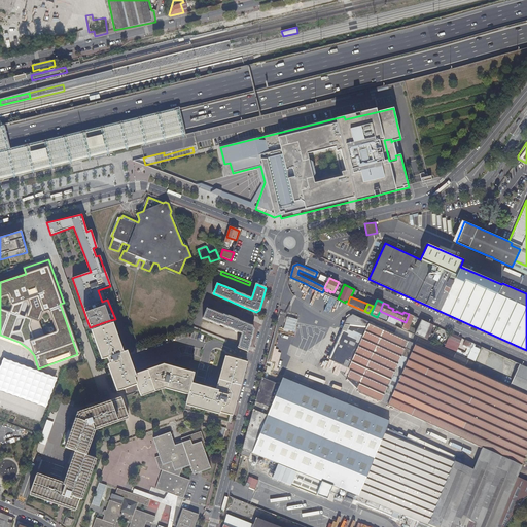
[(238,348),(248,352),(254,330),(252,326),(246,324),(246,322),(242,321),(241,322),(239,321),(239,320),(229,316),(229,317),(223,315),(207,309),(203,318),(220,325),(220,324),(242,334),(238,348)]
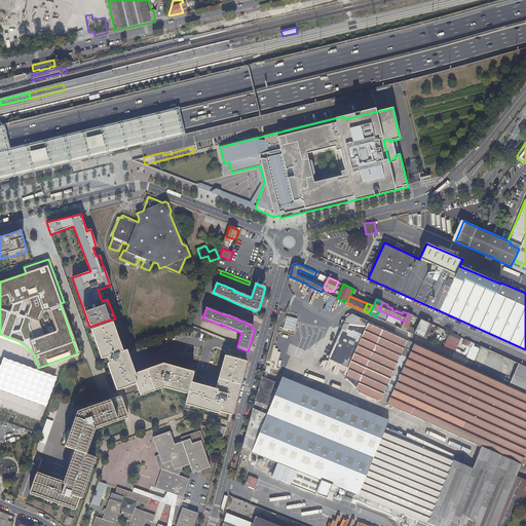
[(294,332),(297,318),(285,315),(276,313),(272,338),(282,340),(283,335),(279,334),(280,330),(294,332)]
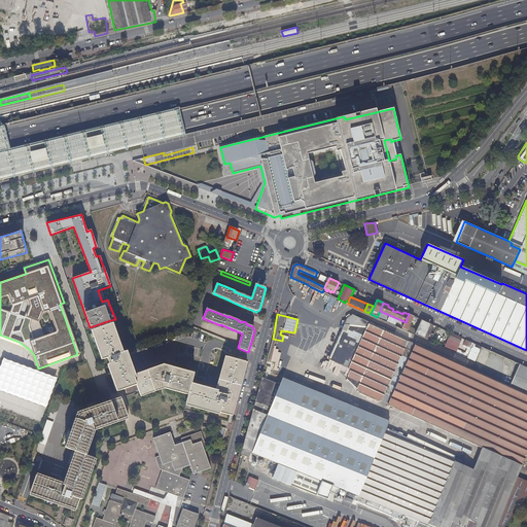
[(384,394),(391,397),(394,389),(388,386),(393,376),(399,379),(403,369),(397,365),(401,356),(409,359),(412,351),(406,348),(409,341),(352,314),(347,319),(329,359),(341,364),(338,371),(362,393),(381,402),(384,394)]
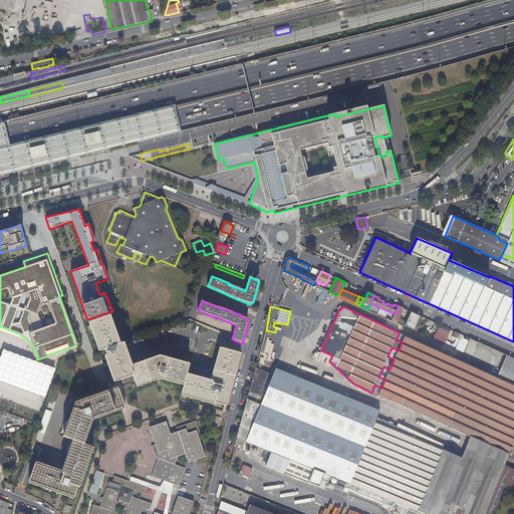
[(393,320),(397,322),(399,317),(402,311),(406,313),(407,310),(399,306),(396,314),(393,320)]
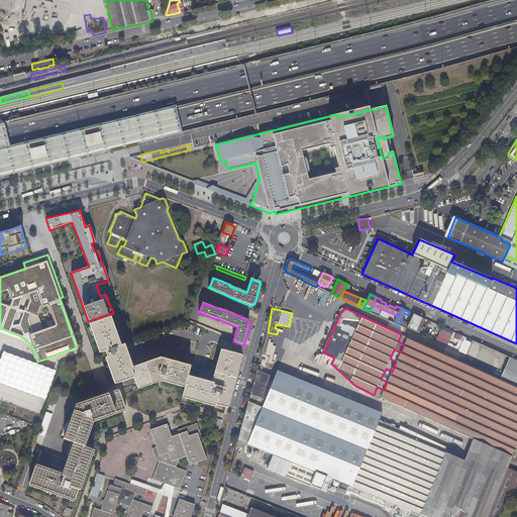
[(406,328),(411,330),(418,333),(425,319),(412,313),(409,323),(406,328)]
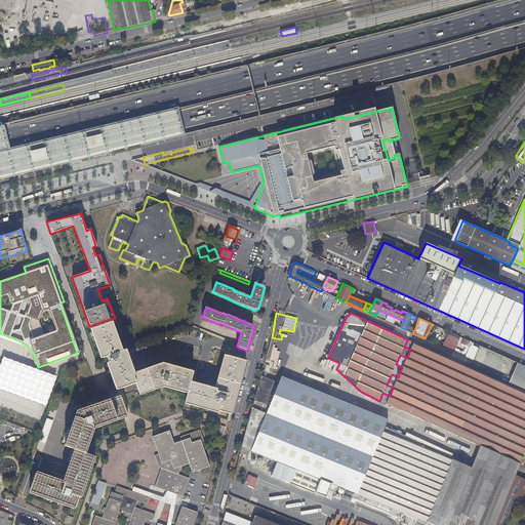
[(110,319),(89,326),(102,358),(105,357),(116,390),(135,382),(139,393),(163,384),(189,391),(186,401),(230,413),(244,360),(227,355),(216,390),(190,382),(194,371),(161,361),(133,372),(125,347),(121,349),(110,319)]
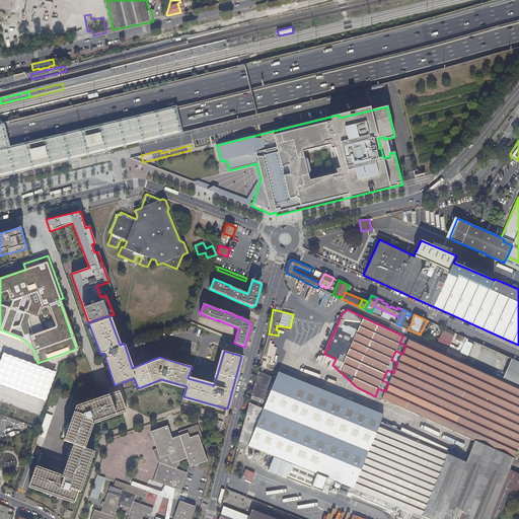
[(400,325),(408,329),(411,324),(402,320),(400,325)]
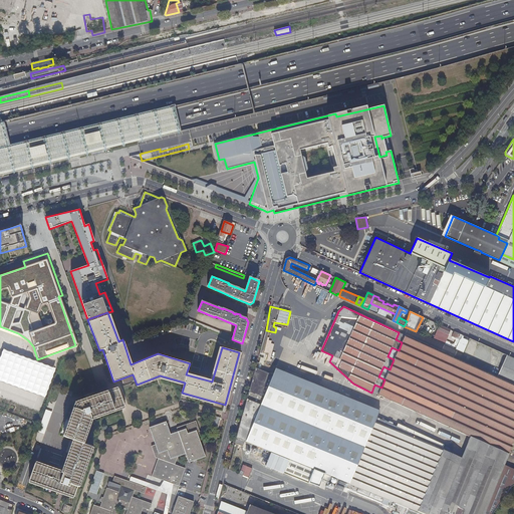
[(194,320),(193,323),(221,334),(222,332),(194,320)]
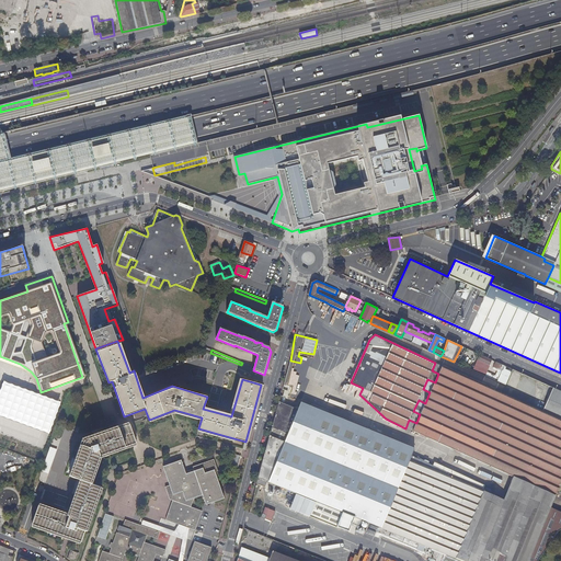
[(479,355),(472,370),(484,376),(487,371),(480,368),(481,365),(488,368),(489,365),(490,365),(492,361),(479,355)]
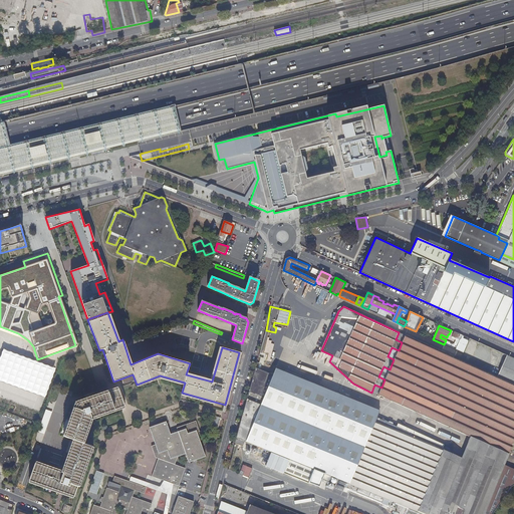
[(262,348),(275,352),(280,334),(264,330),(257,356),(260,357),(258,364),(265,366),(267,357),(260,355),(262,348)]
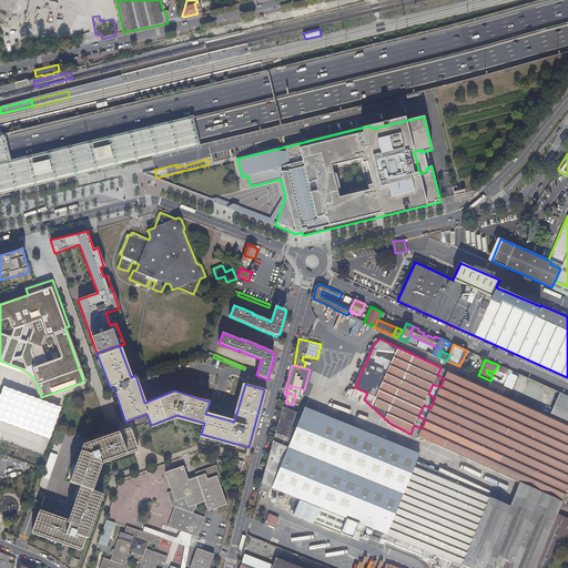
[(447,371),(440,367),(437,375),(444,378),(447,371)]
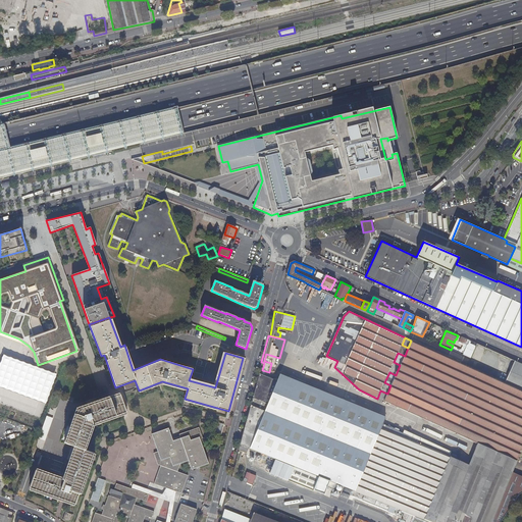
[(521,364),(518,363),(515,362),(505,383),(496,378),(492,386),(457,370),(460,363),(411,341),(408,348),(405,356),(400,365),(396,375),(390,385),(387,394),(383,402),(478,445),(517,462),(521,450),(521,364)]
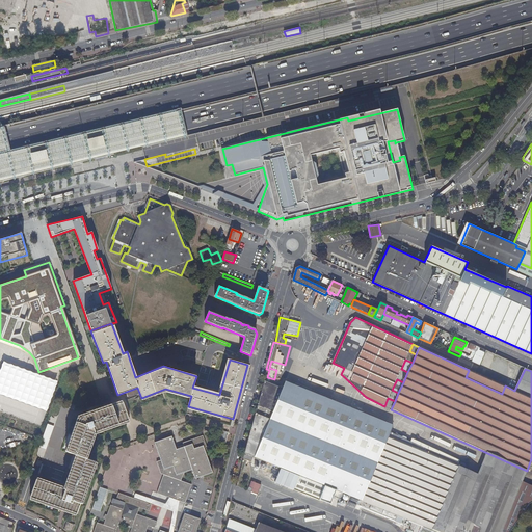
[(471,362),(479,366),(484,354),(476,351),(471,362)]
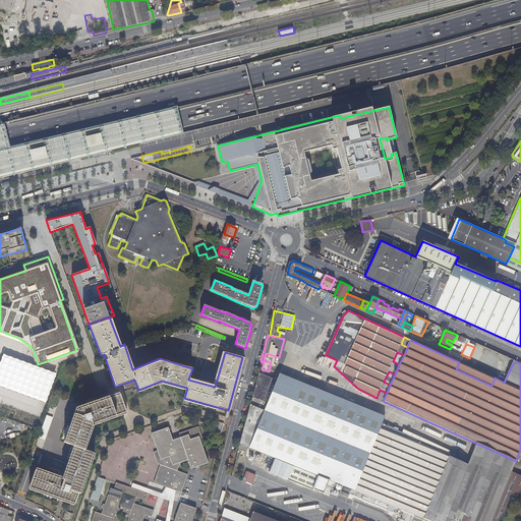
[(55,374),(3,354),(0,360),(0,386),(41,401),(45,403),(55,374)]
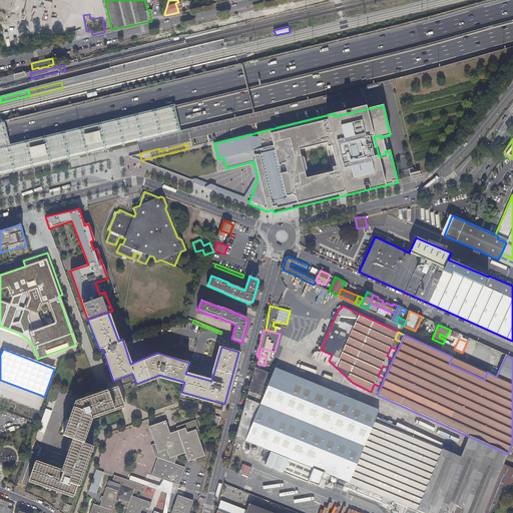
[(487,372),(452,357),(449,364),(484,380),(487,372)]
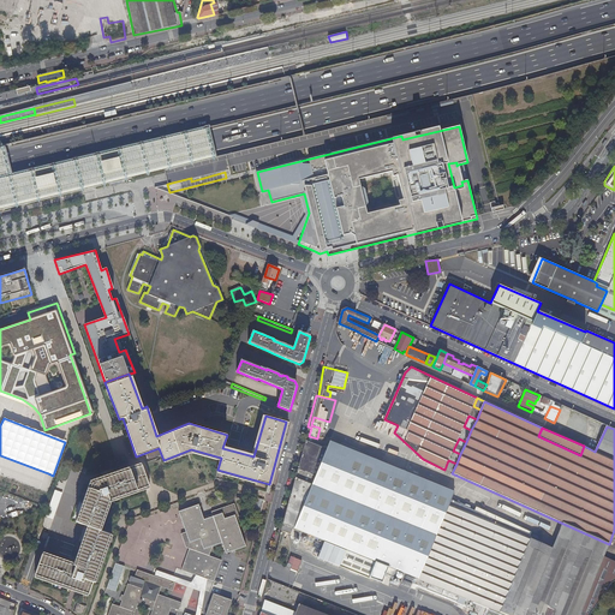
[(500,613),(530,538),(448,505),(454,491),(330,441),(327,449),(305,441),(282,524),(293,529),(347,550),(376,562),(389,567),(398,571),(405,573),(466,598),(473,601),(479,603),(500,613)]
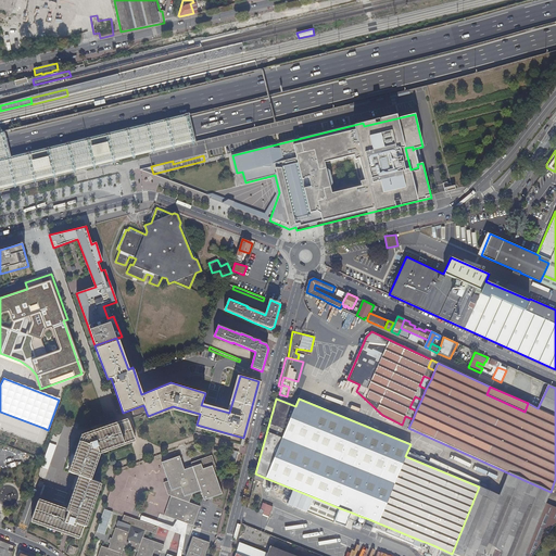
[(402,425),(408,428),(413,419),(405,416),(402,425)]
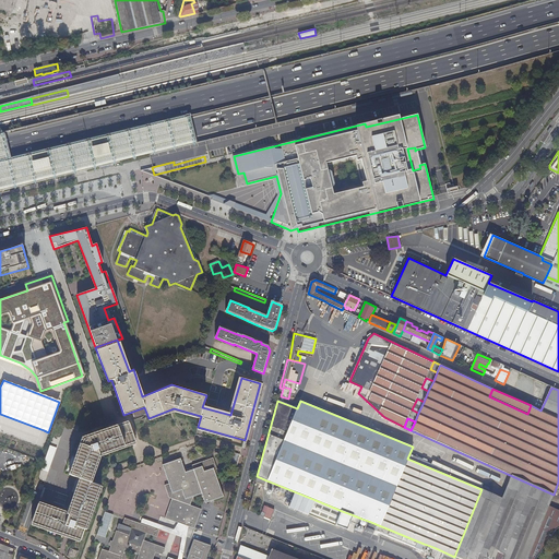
[(39,502),(32,521),(81,538),(100,484),(90,480),(99,452),(135,440),(130,421),(84,438),(71,474),(82,478),(69,513),(39,502)]
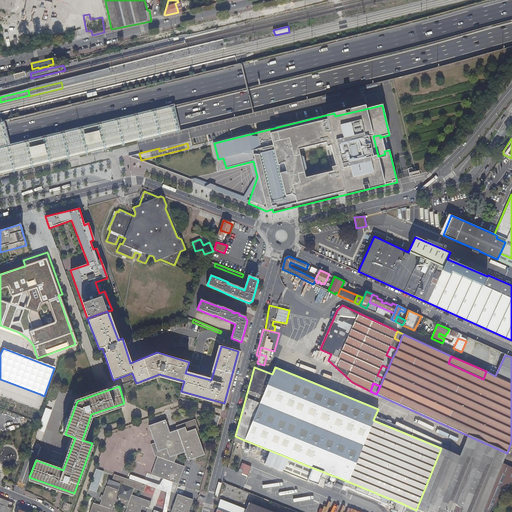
[(38,430),(44,432),(51,410),(45,408),(38,430)]
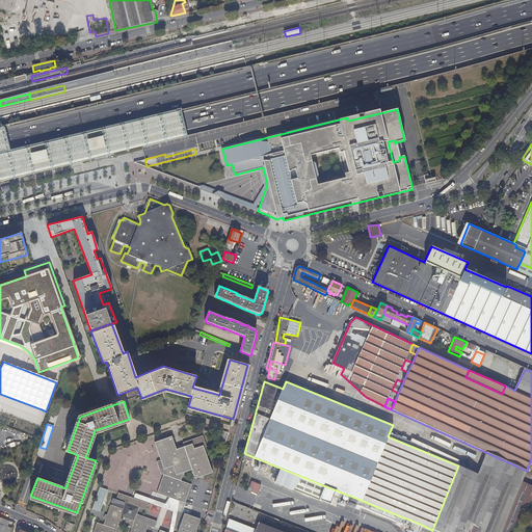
[(171,436),(155,442),(164,471),(157,493),(186,503),(192,484),(181,480),(184,472),(192,470),(195,478),(212,473),(207,455),(209,454),(204,435),(183,443),(184,446),(177,449),(171,436)]
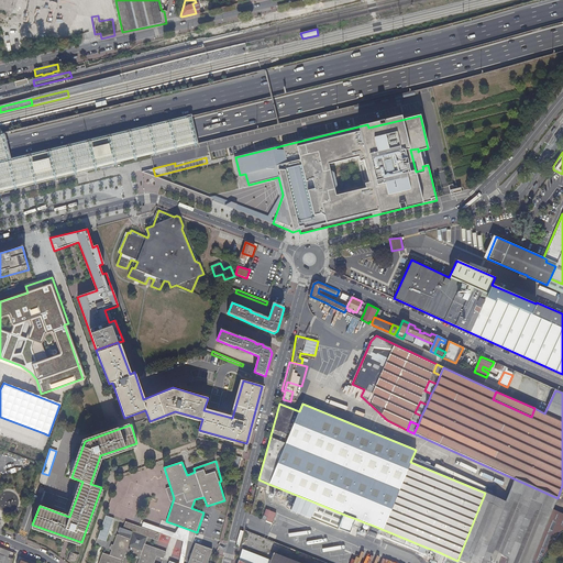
[(510,492),(552,510),(558,498),(516,479),(510,492)]
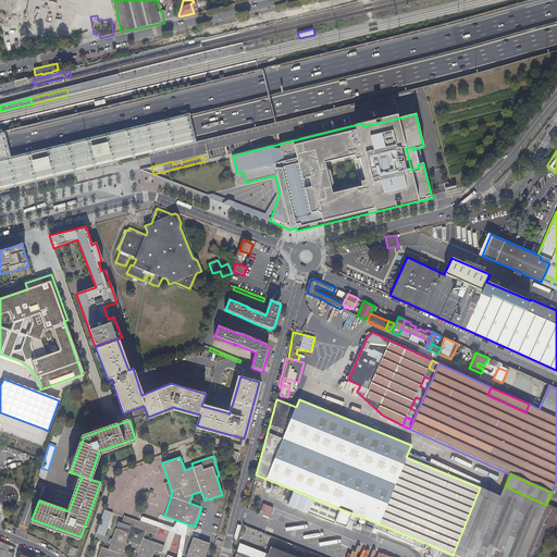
[(524,556),(546,505),(505,486),(500,497),(480,487),(453,555),(459,556),(524,556)]
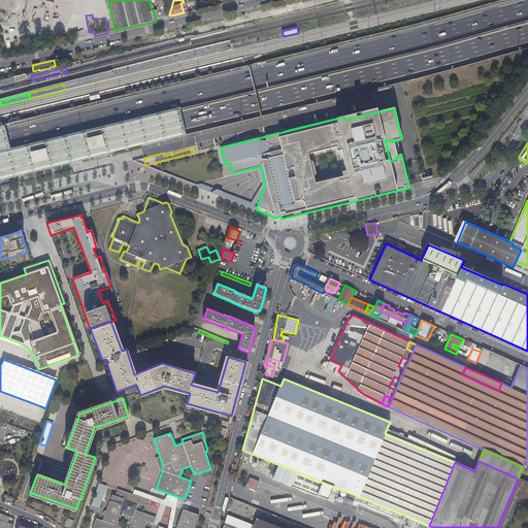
[(323,483),(298,472),(293,486),(318,496),(323,483)]
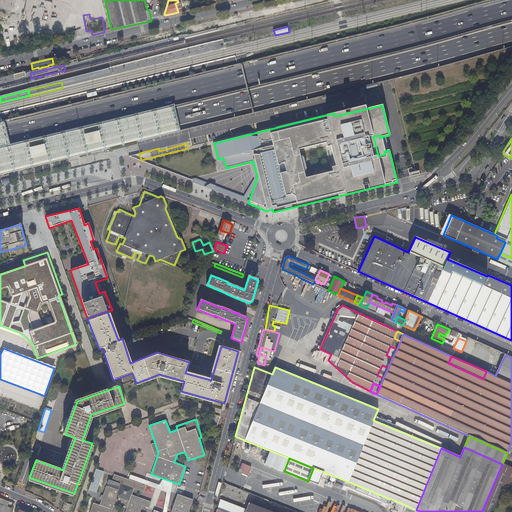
[(247,476),(250,467),(242,464),(240,468),(243,470),(242,474),(247,476)]
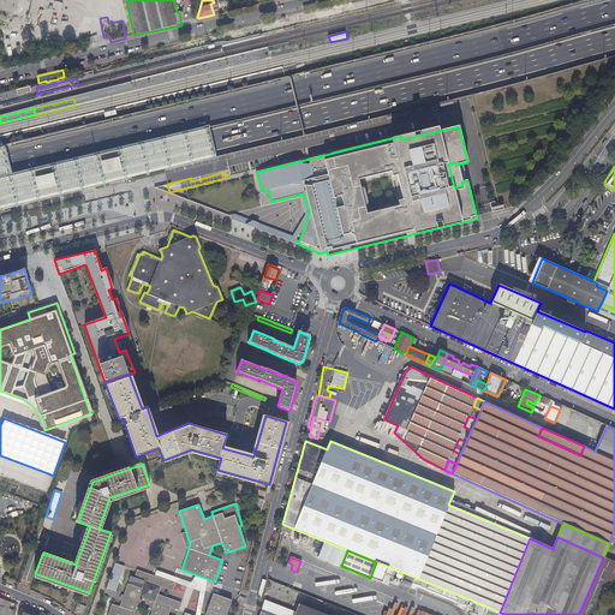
[(614,562),(603,557),(579,614),(589,614),(604,590),(611,581),(614,579),(614,562)]
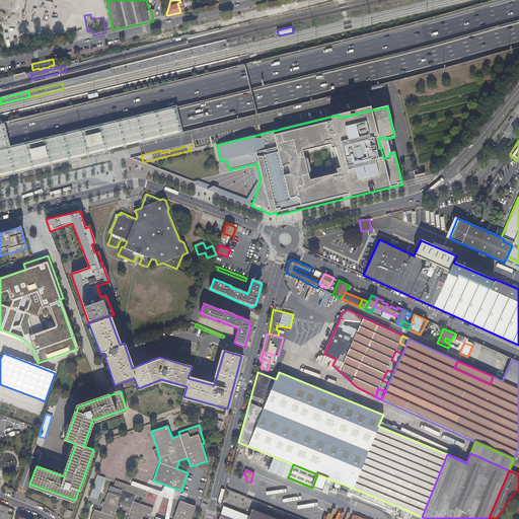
[(96,505),(104,477),(96,475),(90,497),(88,503),(96,505)]
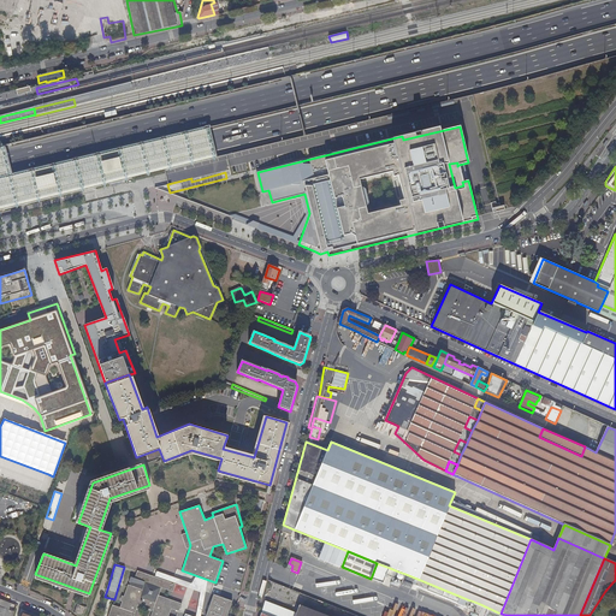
[(398,572),(390,568),(388,575),(395,578),(398,572)]
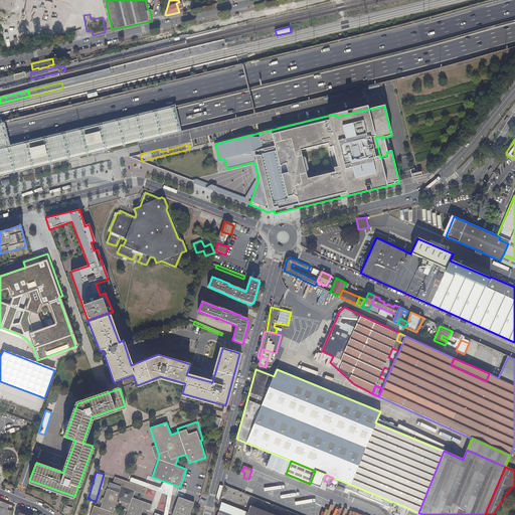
[(98,514),(99,514),(100,514),(112,514),(115,506),(128,510),(126,514),(141,514),(143,508),(150,510),(152,504),(133,498),(135,491),(145,495),(147,488),(115,477),(113,484),(121,487),(119,493),(107,489),(106,492),(101,508),(94,506),(90,514),(98,514)]
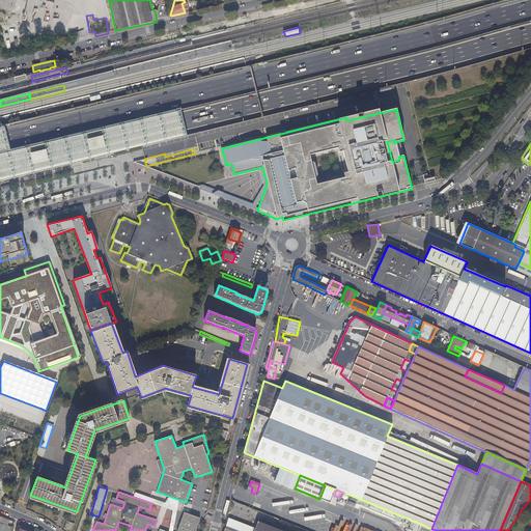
[(401,522),(402,516),(350,495),(347,500),(401,522)]
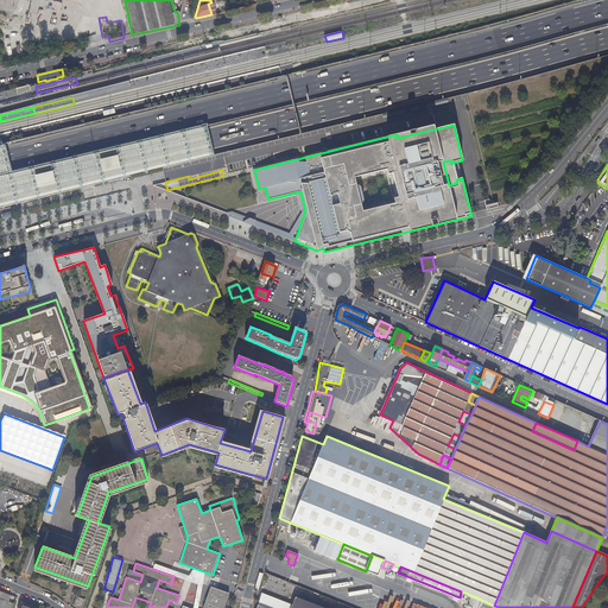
[(211,587),(203,607),(223,607),(229,594),(211,587)]
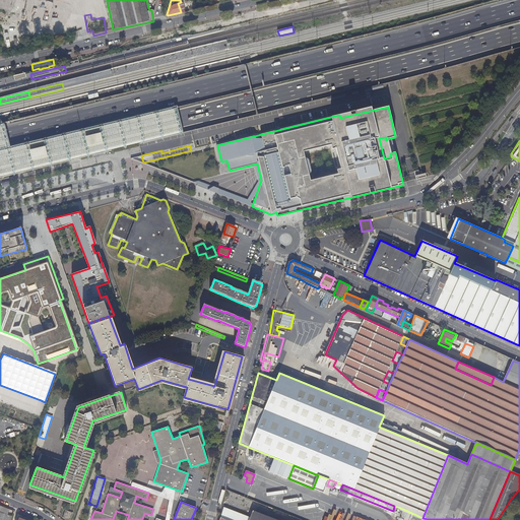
[(66,508),(63,516),(71,519),(74,511),(66,508)]
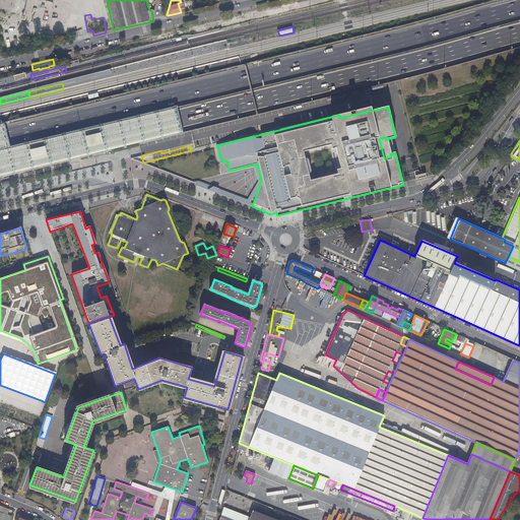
[(276,519),(253,511),(249,519),(276,519)]
